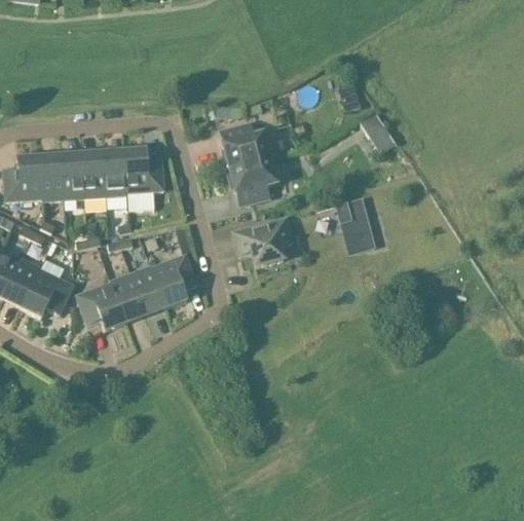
[(218,107),(217,117),(233,118),(233,117),(233,108),(218,107)]
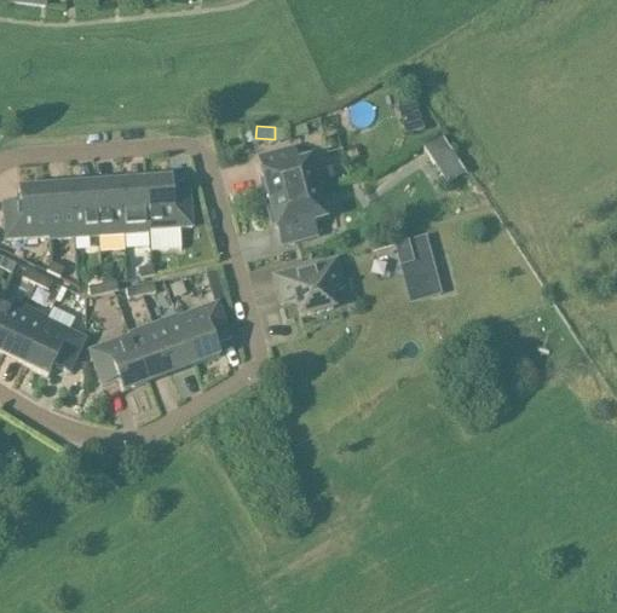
[(424,143),(437,162),(454,151),(442,132),(424,143)]
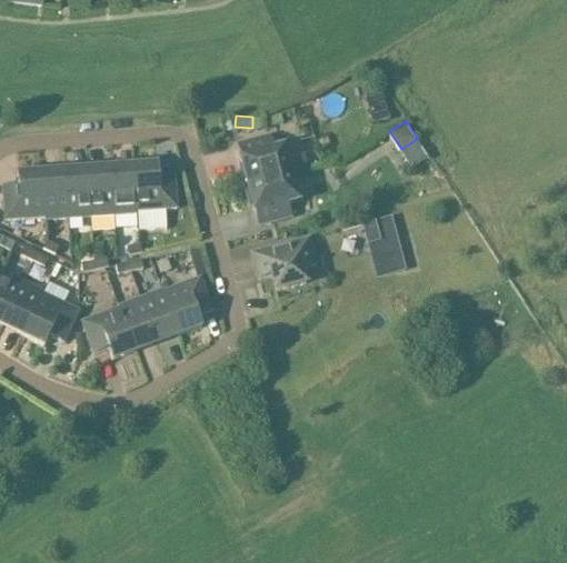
[(239,142),(249,182),(292,171),(286,144),(274,148),(270,134),(239,142)]
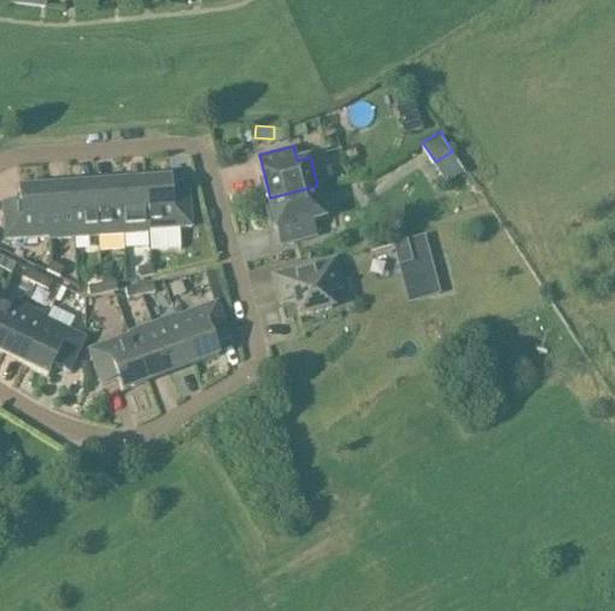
[(146,177),(150,227),(193,223),(191,186),(174,187),(173,175),(146,177)]
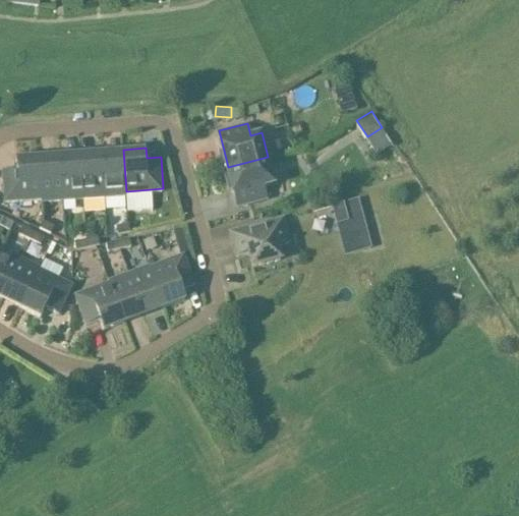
[(103,152),(102,152),(105,194),(126,193),(126,191),(123,150),(122,150),(122,153),(103,154),(103,152)]
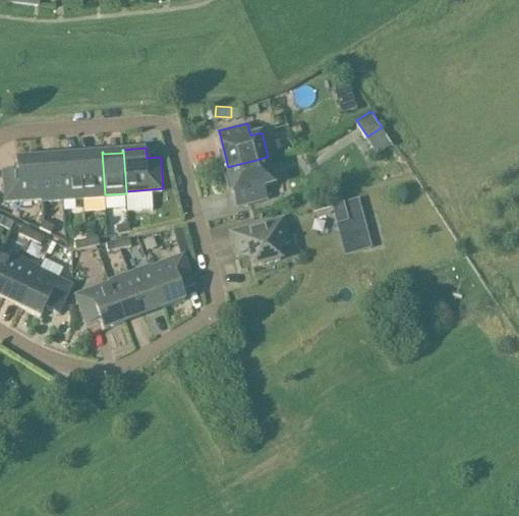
[(82,153),(81,153),(84,196),(105,194),(102,152),(102,155),(82,156),(82,153)]
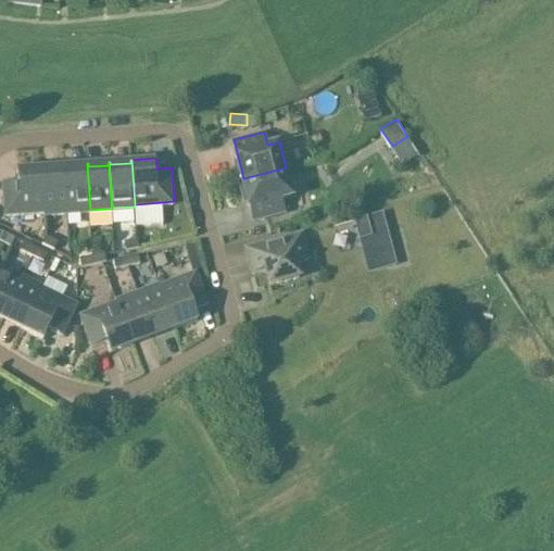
[(65,165),(68,211),(90,210),(87,163),(86,163),(87,166),(66,167),(65,165)]
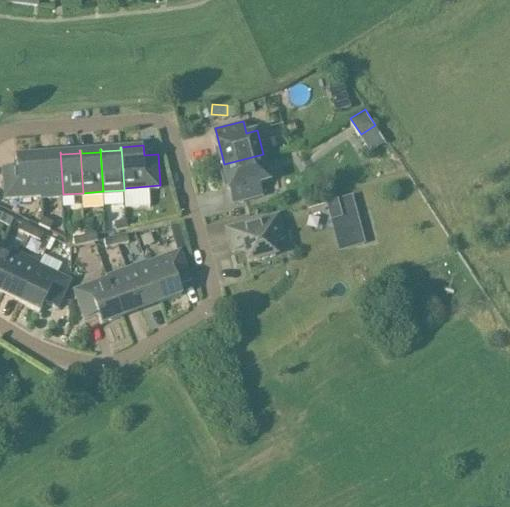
[(6,196),(42,194),(39,152),(17,154),(18,164),(4,165),(6,196)]
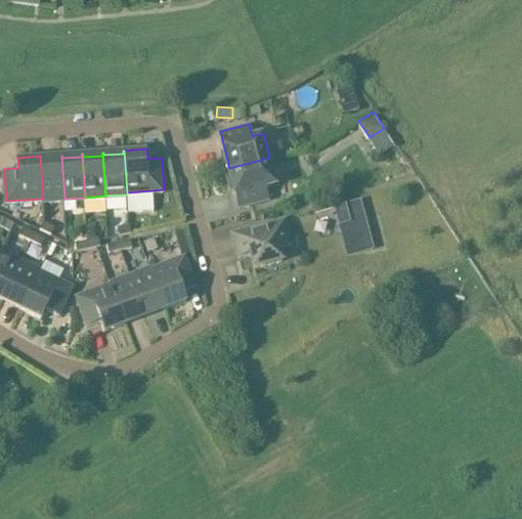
[(41,156),(40,156),(43,199),(43,201),(64,199),(61,156),(60,156),(60,158),(41,160),(41,156)]
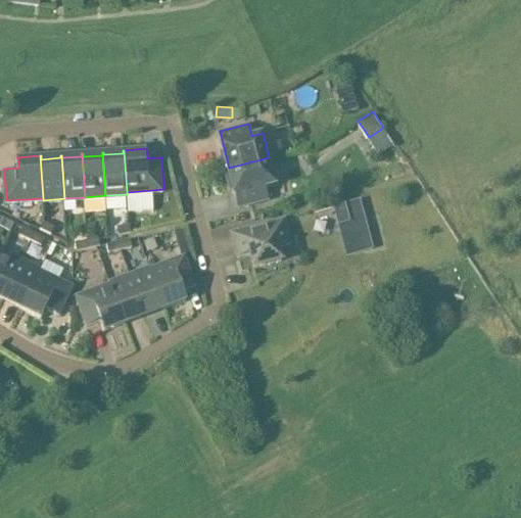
[(269,157),(229,168),(238,204),(268,196),(265,185),(275,182),(269,157)]
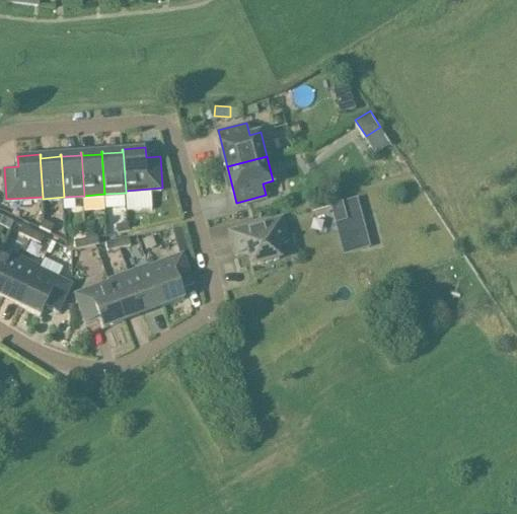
[(347,216),(337,218),(346,249),(370,243),(357,196),(343,200),(347,216)]
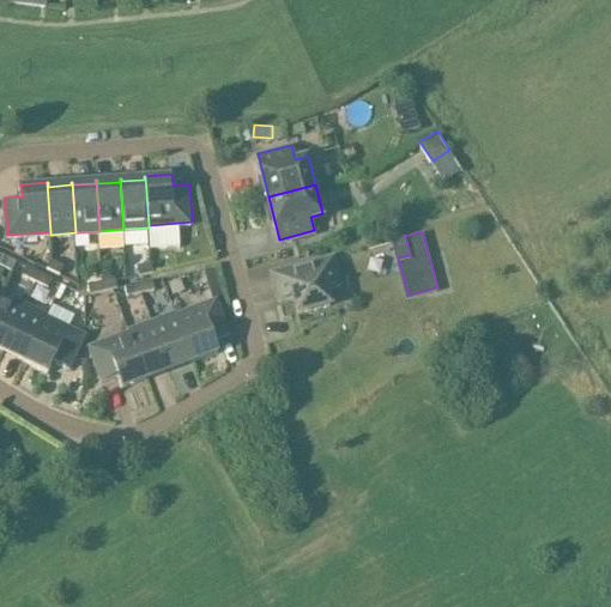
[(0,261),(13,268),(18,260),(0,250),(0,261)]
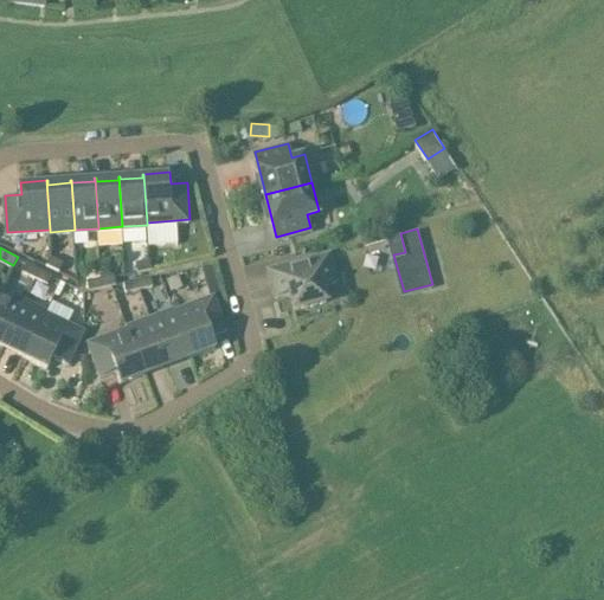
[(323,283),(338,279),(331,252),(270,268),(277,295),(291,291),(296,308),(328,298),(323,283)]
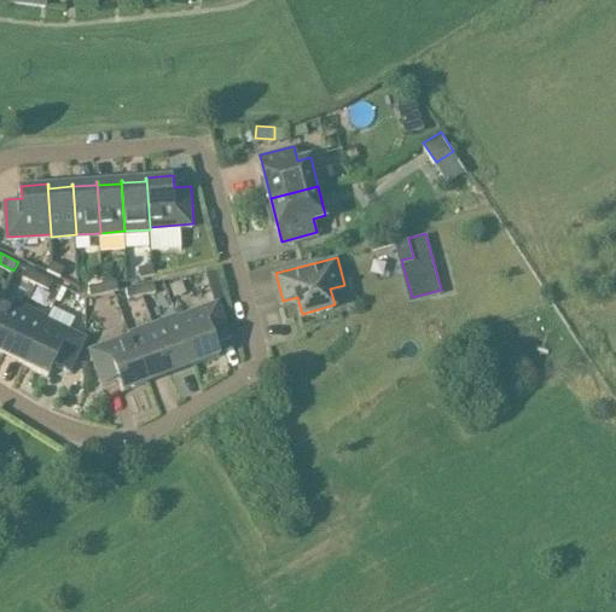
[(48,268),(62,274),(65,266),(52,260),(48,268)]
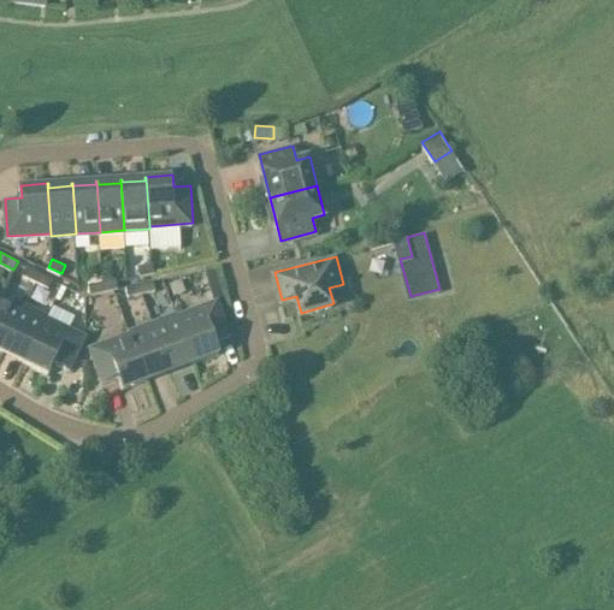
[(141,274),(154,271),(153,262),(139,265),(141,274)]
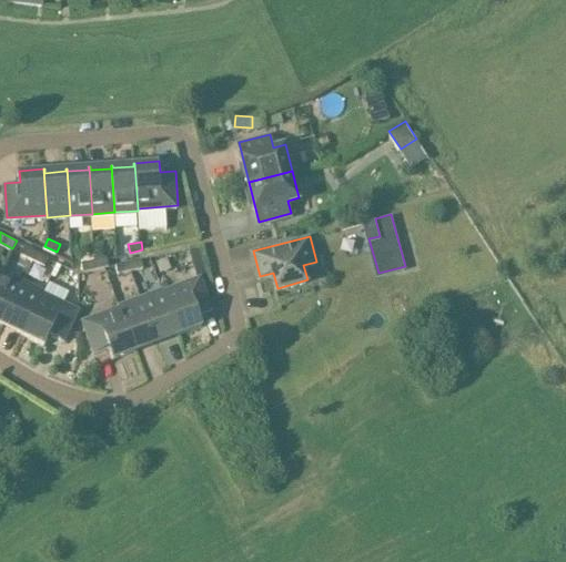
[(22,253),(33,258),(38,251),(26,245),(22,253)]
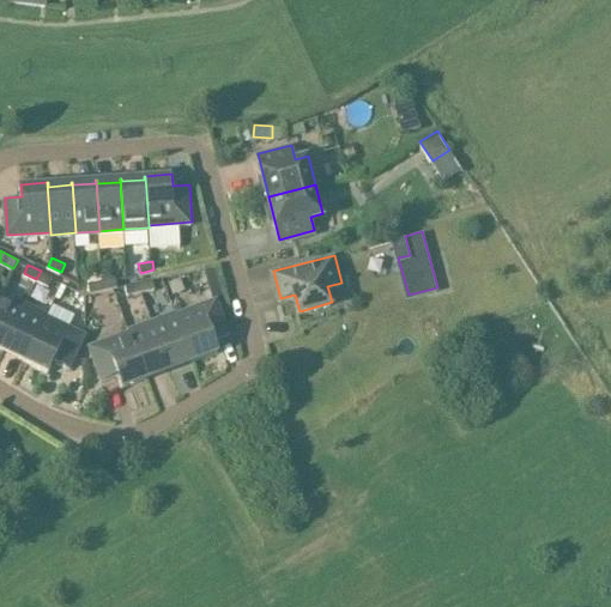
[(217,265),(206,268),(207,275),(218,273),(217,265)]
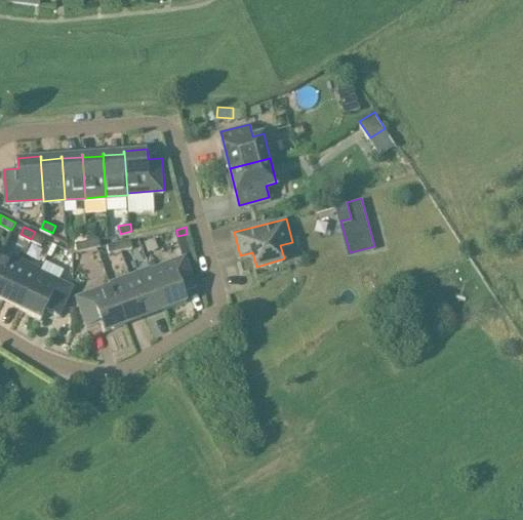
[(35,232),(31,239),(42,244),(45,237),(35,232)]
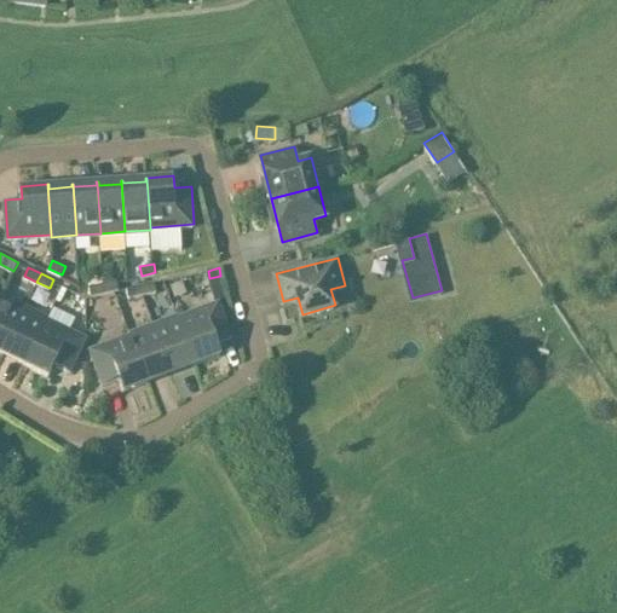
[(104,283),(105,291),(120,288),(117,278),(104,283)]
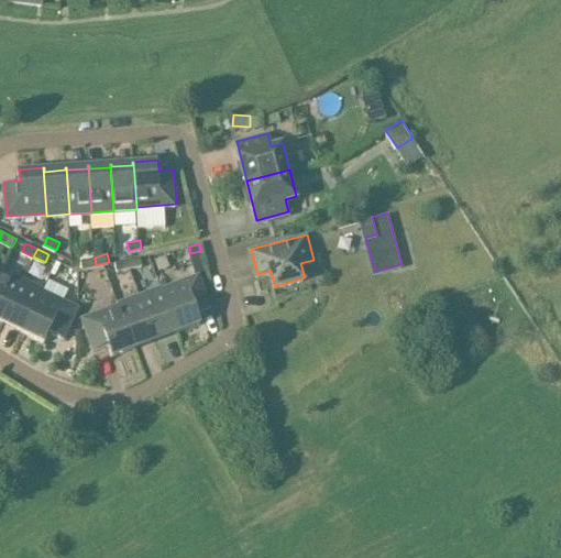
[(141,255),(128,258),(130,266),(143,263),(141,255)]
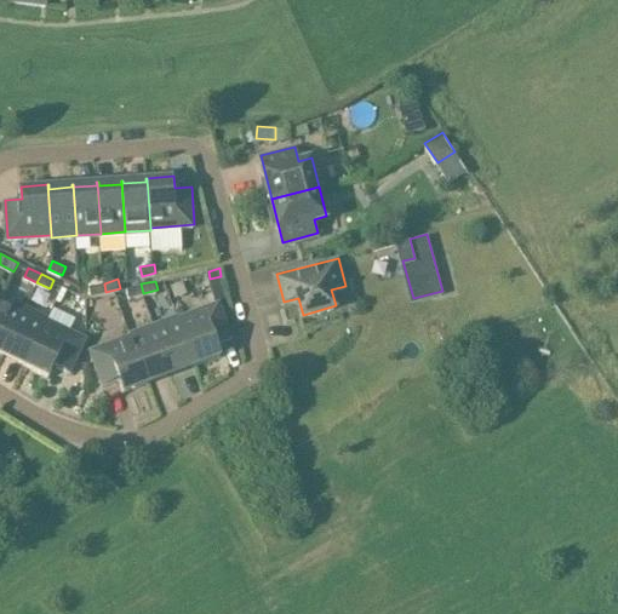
[(92,296),(106,292),(104,283),(90,287),(92,296)]
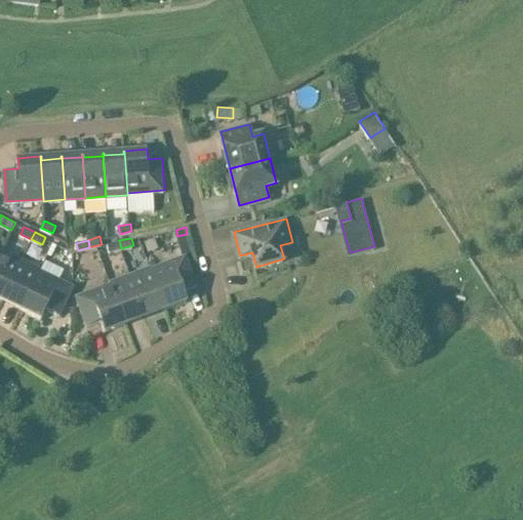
[(110,251),(121,248),(119,240),(108,243),(110,251)]
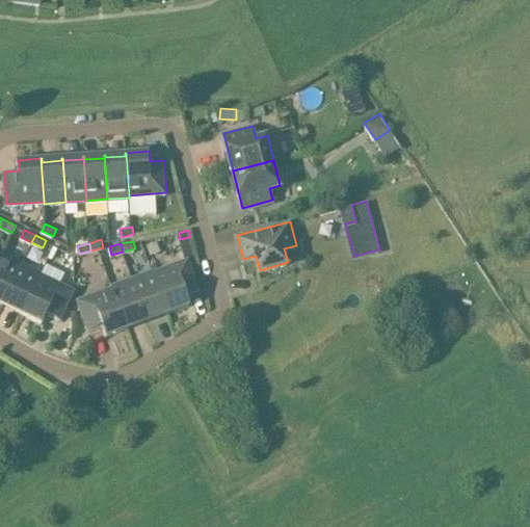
[(3,253),(2,254),(0,258),(0,296),(3,298),(2,301),(3,301),(22,261),(3,253)]
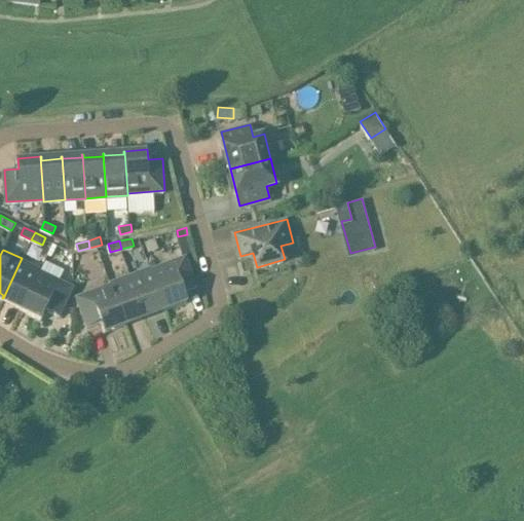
[(186,255),(151,268),(166,308),(188,300),(184,290),(197,285),(186,255)]
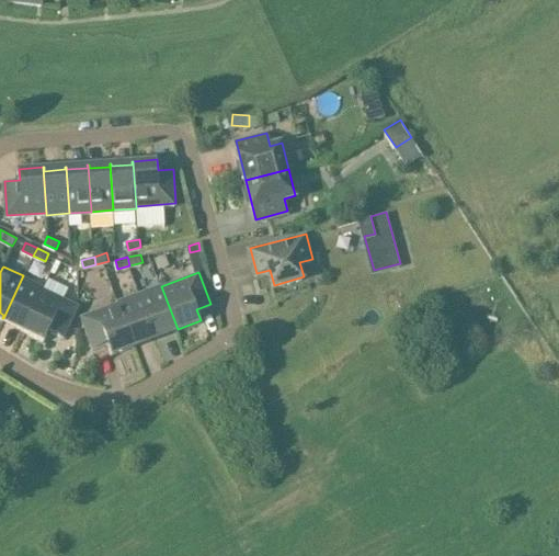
[(44,285),(23,275),(3,318),(4,318),(6,316),(24,325),(22,328),(23,329),(44,285)]
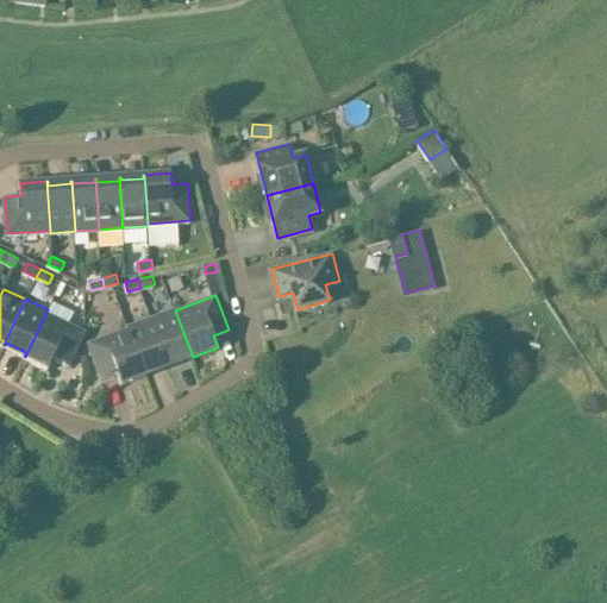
[(174,308),(151,316),(169,364),(170,364),(169,360),(191,353),(192,357),(193,357),(175,311),(174,308)]
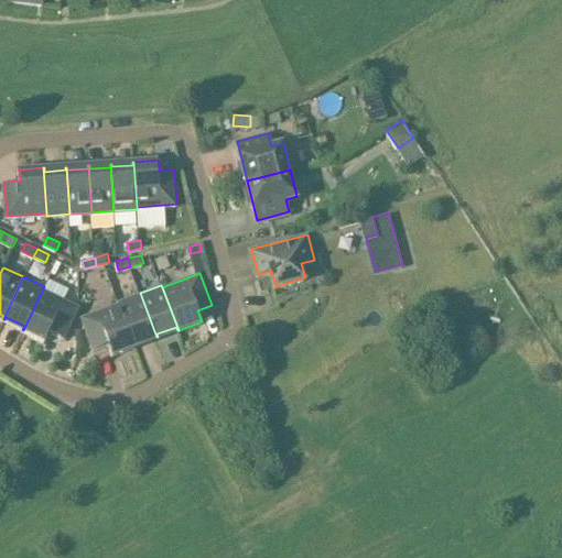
[(79,306),(44,288),(45,287),(44,286),(23,330),(45,340),(51,330),(64,337),(79,306)]
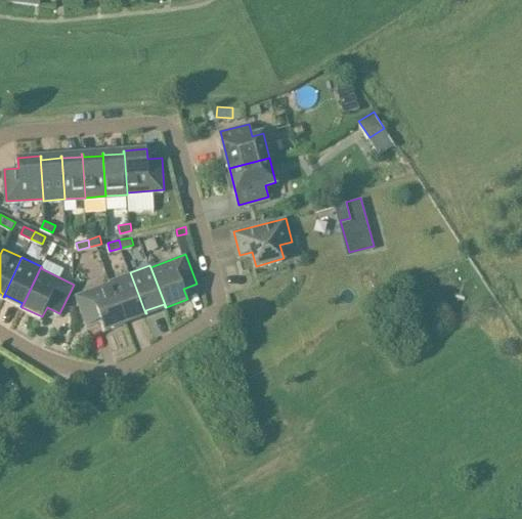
[(111,279),(112,282),(126,321),(127,321),(126,317),(144,311),(145,313),(130,272),(111,279)]
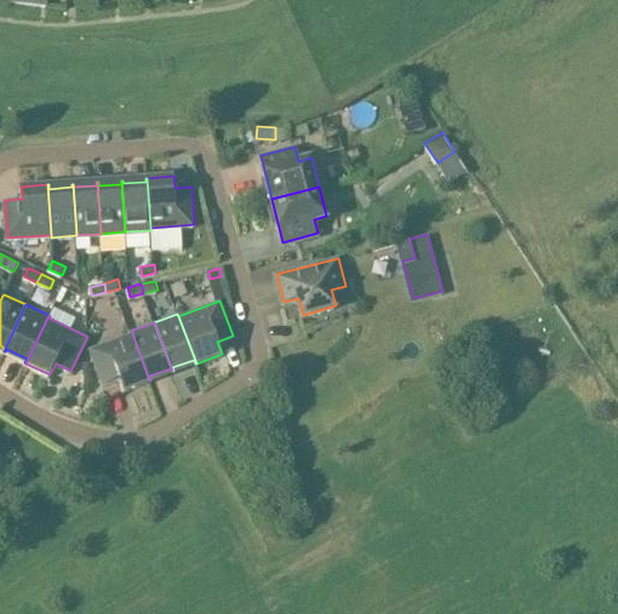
[(124,390),(149,380),(132,333),(91,349),(104,384),(120,378),(124,390)]
